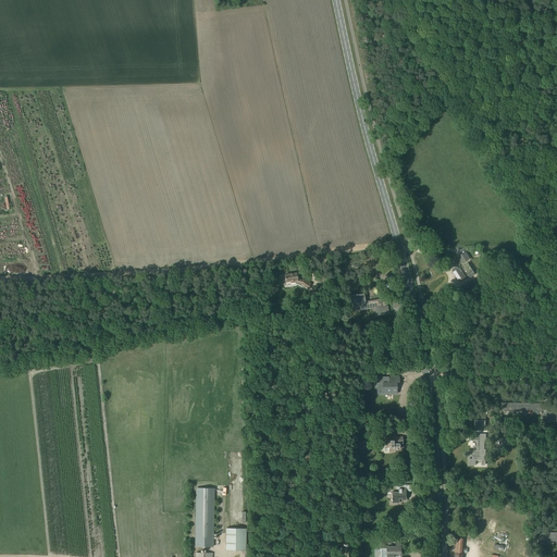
[(466,251),(457,257),(462,264),(470,259),(466,251)]
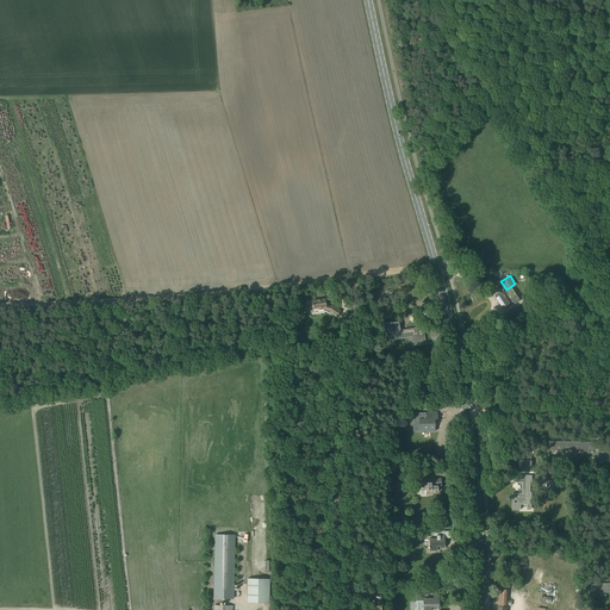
[(497,296),(496,297),(497,298),(496,299),(503,309),(510,304),(514,302),(515,303),(516,303),(518,302),(518,300),(518,299),(518,298),(512,288),(504,293),(504,294),(502,296),(500,293),(499,293),(497,296)]
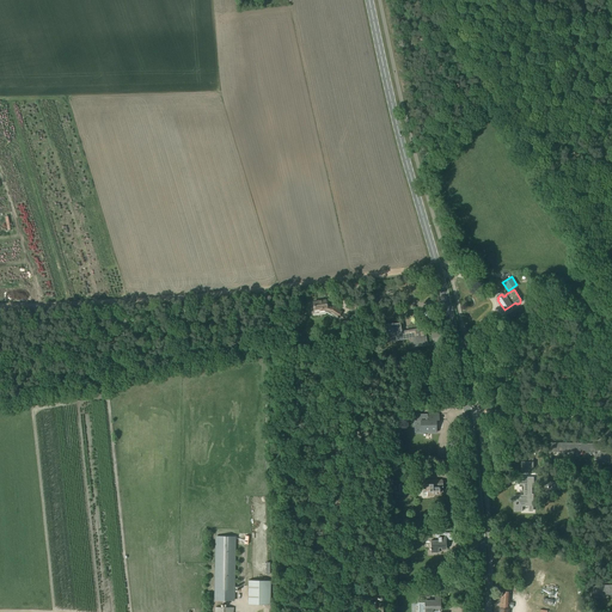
[(326,300),(313,303),(314,310),(324,308),(324,311),(325,311),(332,312),(332,308),(326,307),(326,300)]
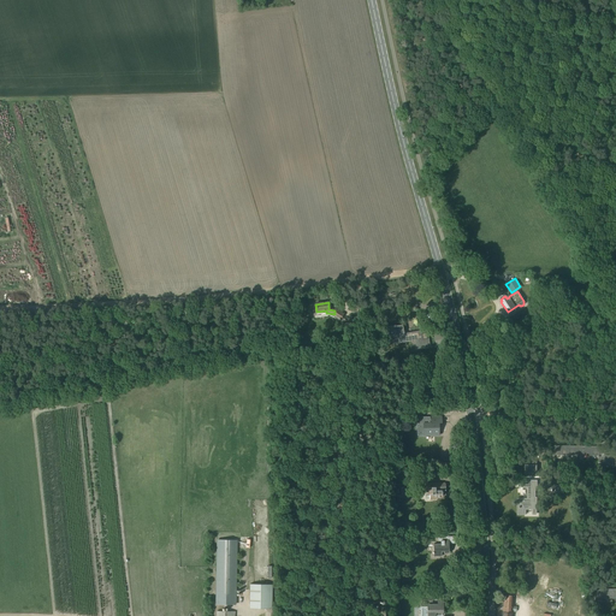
[(396,325),(388,326),(390,339),(397,338),(398,344),(415,341),(416,349),(430,347),(427,330),(404,333),(403,325),(396,326),(396,325)]
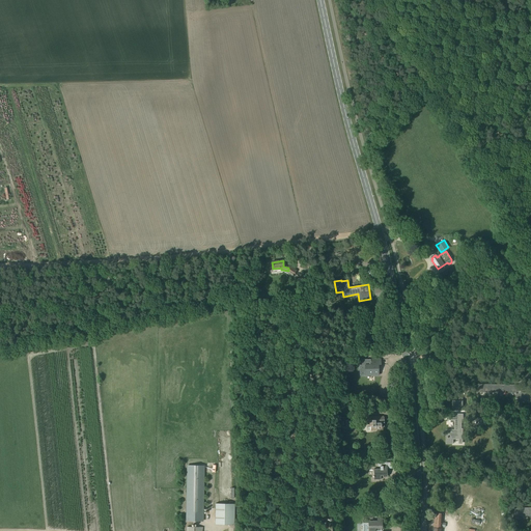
[(371,364),(365,365),(365,375),(379,375),(378,365),(381,365),(381,359),(371,360),(371,364)]
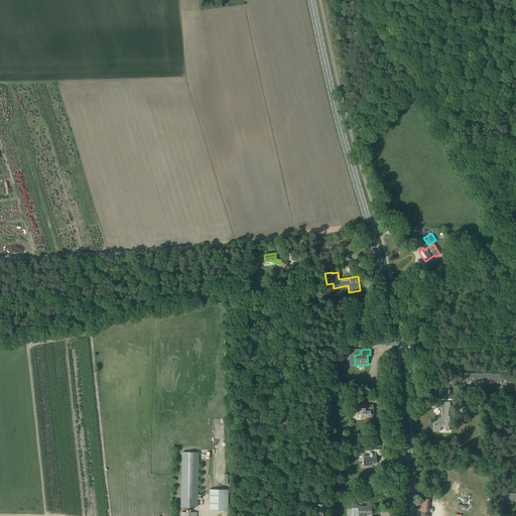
[(464,374),(464,381),(502,382),(502,387),(506,387),(506,389),(515,389),(515,382),(506,382),(506,380),(502,380),(502,374),(464,374)]
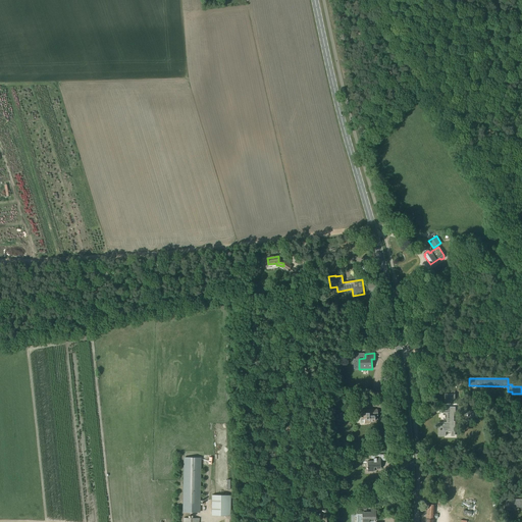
[(365,407),(363,407),(363,419),(364,419),(364,424),(369,424),(369,422),(374,422),(374,421),(374,419),(377,419),(377,410),(365,410),(365,407)]
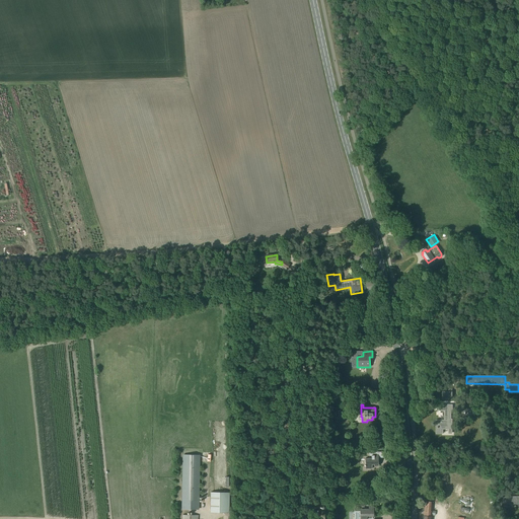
[(436,433),(443,434),(443,429),(449,429),(449,434),(452,434),(452,420),(451,420),(451,411),(452,411),(452,404),(440,404),(440,411),(445,411),(445,421),(436,420),(436,425),(438,425),(438,433),(436,433)]
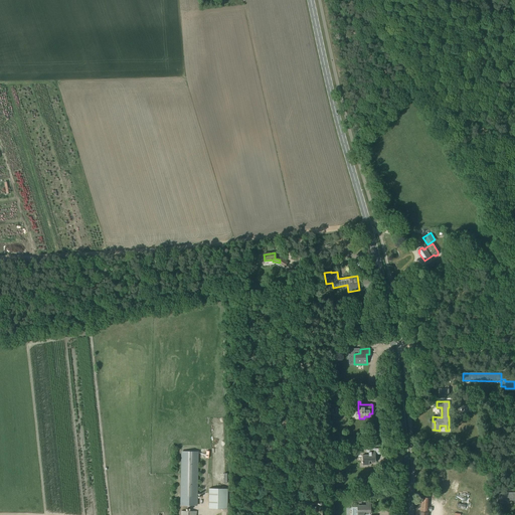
[(368,455),(362,455),(362,466),(368,465),(368,462),(375,462),(374,453),(378,453),(377,449),(365,449),(365,453),(368,453),(368,455)]
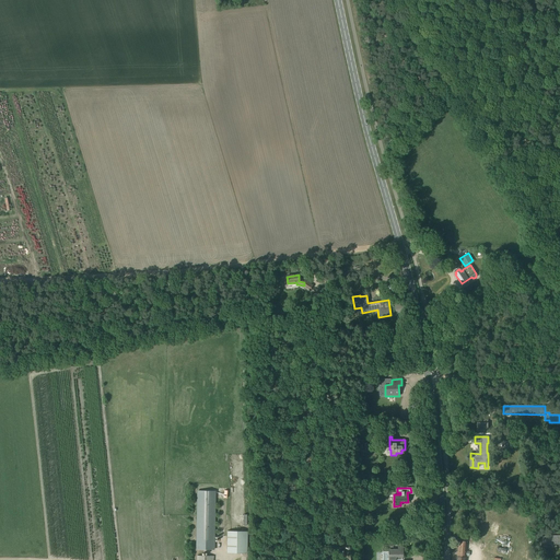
[(198,491),(197,549),(214,549),(214,491),(198,491)]
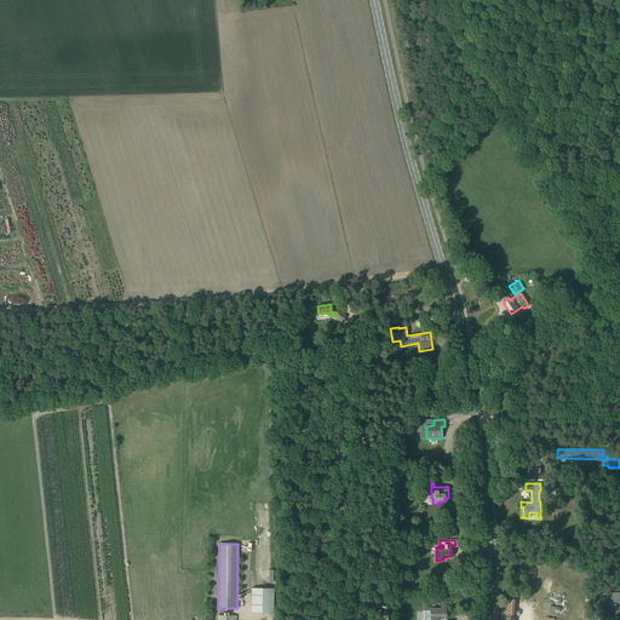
[(252,589),(252,613),(273,613),(273,589),(252,589)]
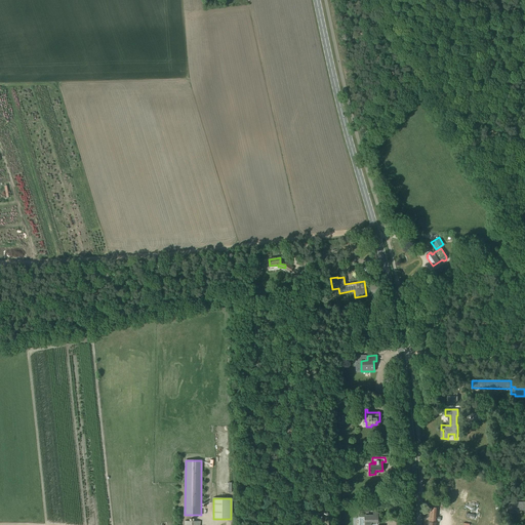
[(524,501),(508,502),(508,510),(524,510),(524,501)]
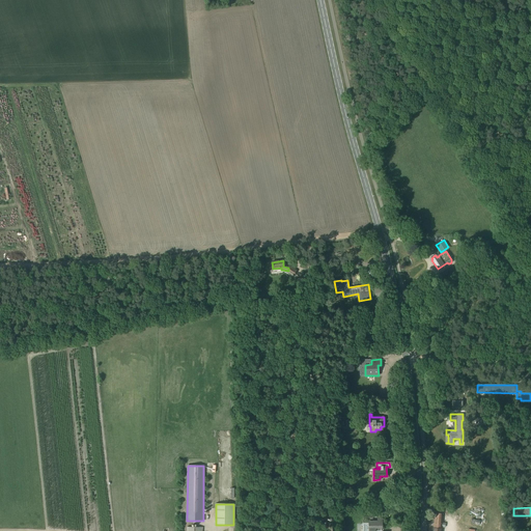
[(432,528),(432,530),(440,530),(441,527),(445,528),(445,524),(441,523),(442,510),(437,510),(437,513),(435,513),(434,528),(432,528)]
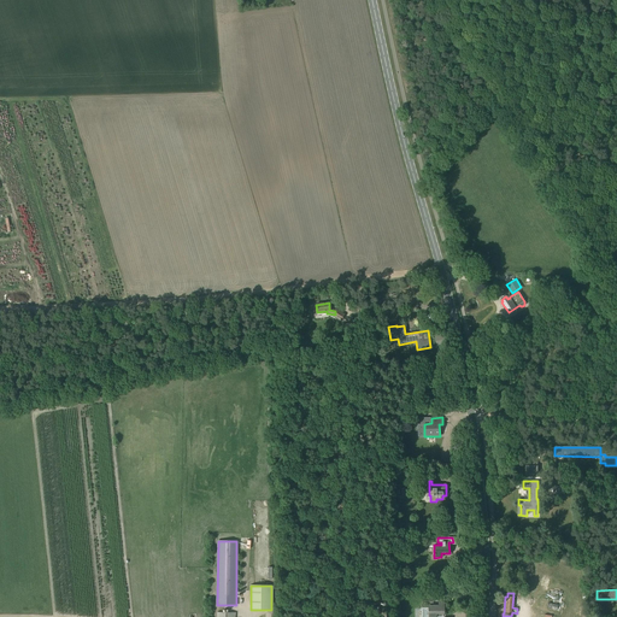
[(428,609),(421,609),(421,616),(435,616),(442,616),(442,613),(444,613),(444,603),(439,603),(438,606),(428,606),(428,609)]
